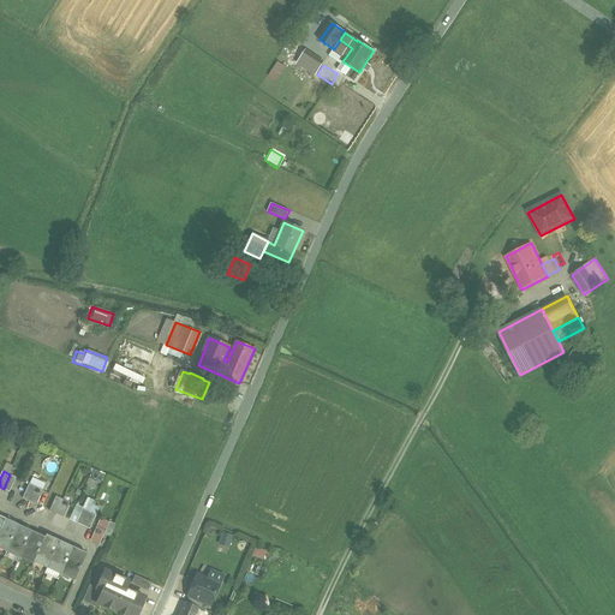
[(16,477),(10,475),(4,489),(10,491),(16,477)]
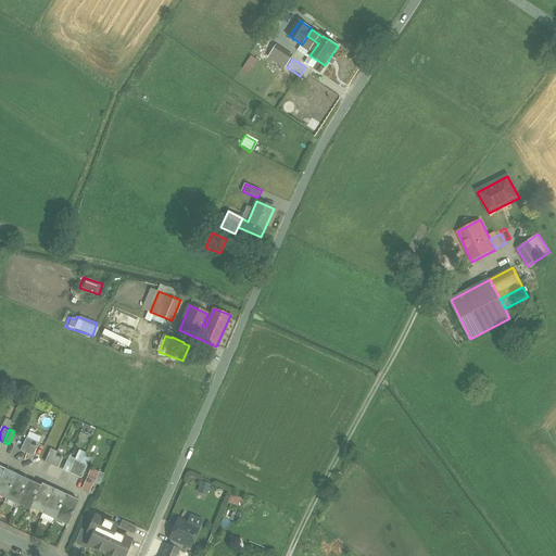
[(34,440),(27,437),(22,450),(27,453),(34,440)]
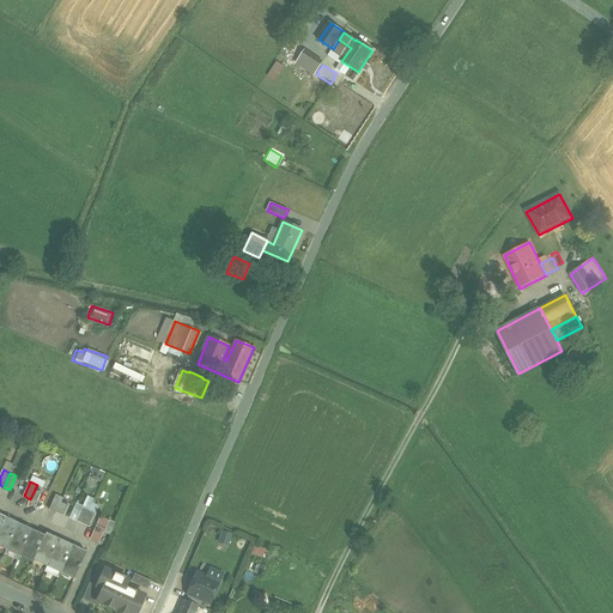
[(43,487),(37,485),(30,499),(37,502),(43,487)]
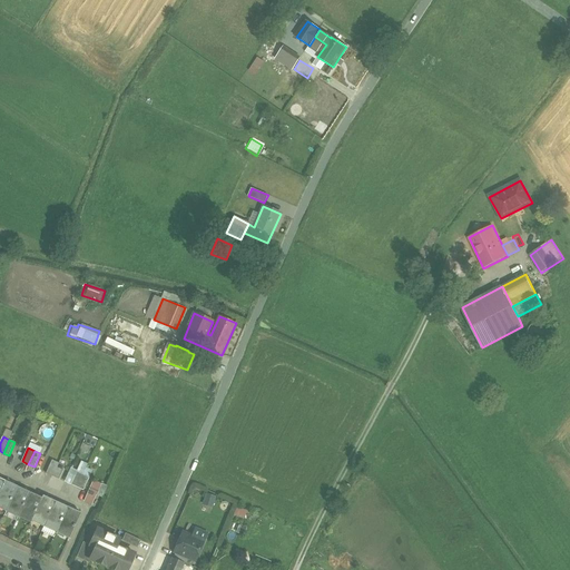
[(59,462),(52,459),(47,472),(52,475),(59,462)]
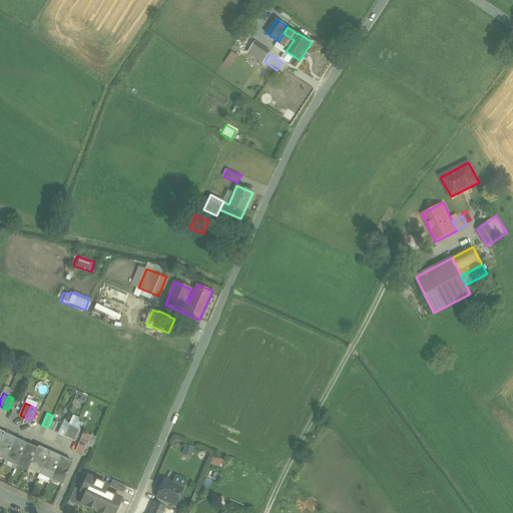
[(59,419),(53,416),(47,428),(53,431),(59,419)]
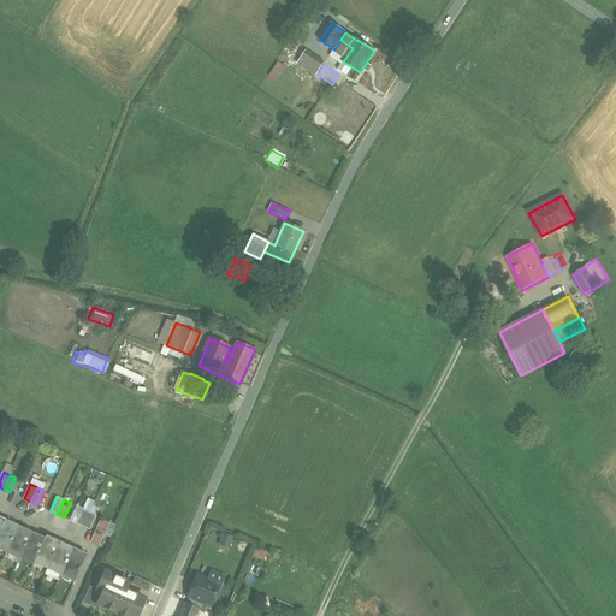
[(90,511),(84,509),(78,523),(84,526),(90,511)]
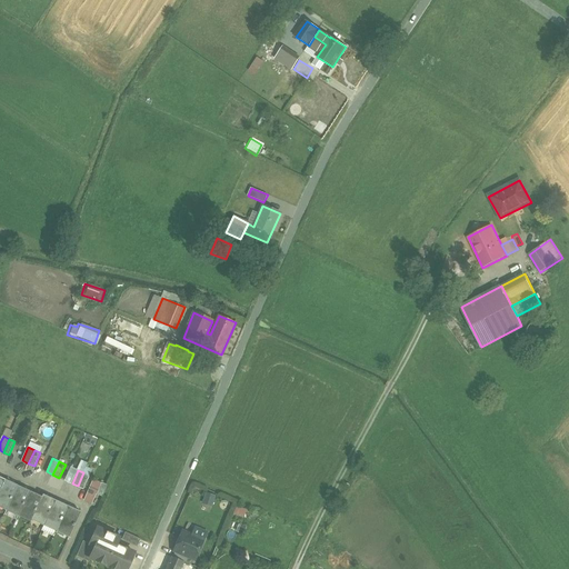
[(90,476),(83,472),(78,486),(83,489),(90,476)]
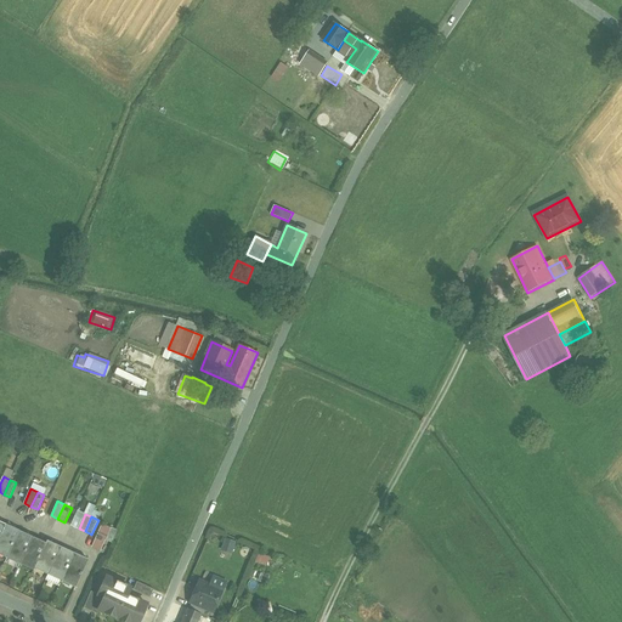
[(20,531),(6,525),(0,537),(0,554),(7,558),(20,531)]
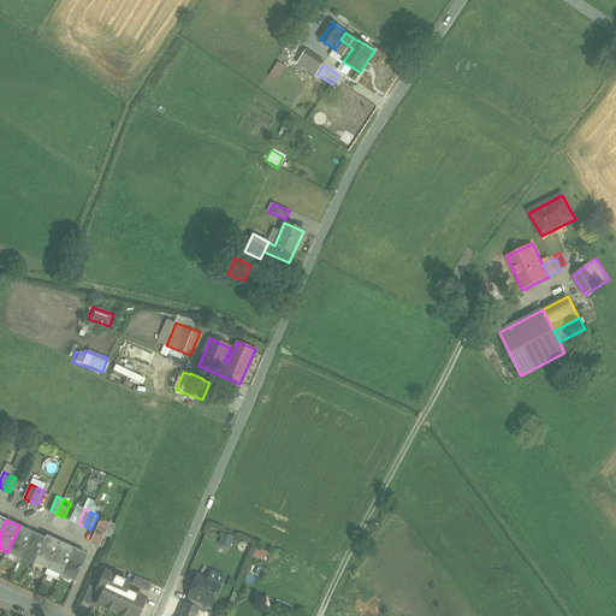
[(117,525),(111,522),(105,534),(111,538),(117,525)]
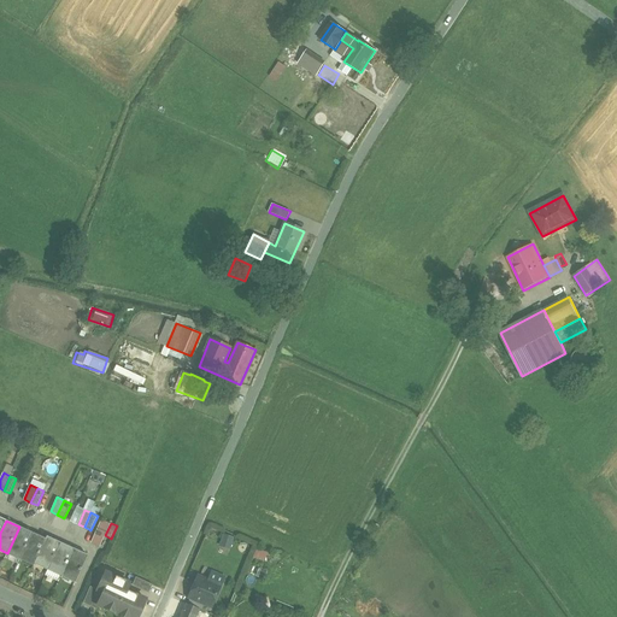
[(19,527),(7,553),(21,559),(33,533),(19,527)]
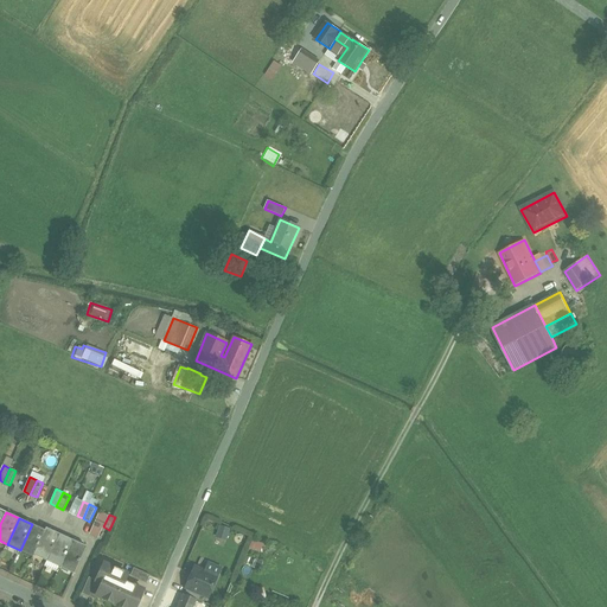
[(45,530),(32,524),(20,550),(33,556),(45,530)]
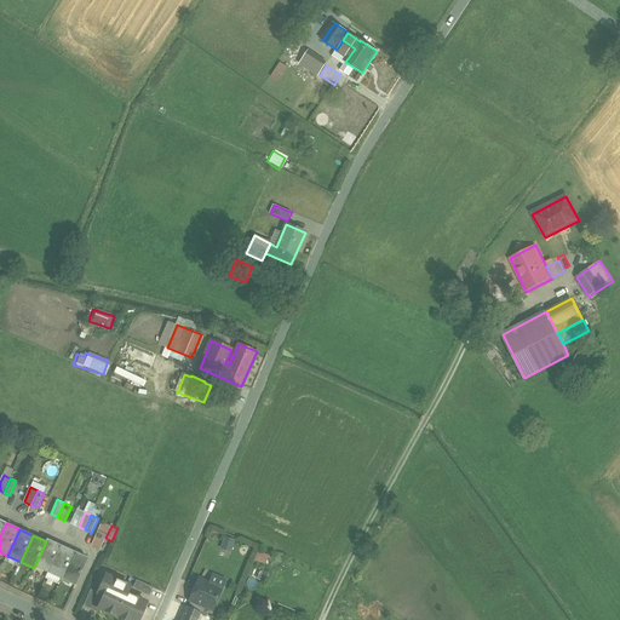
[(220,537),(218,551),(229,554),(231,539),(220,537)]
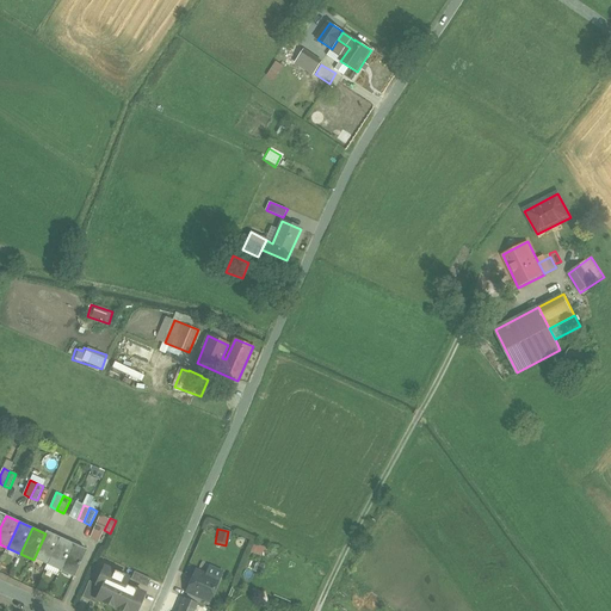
[(45,534),(34,560),(34,561),(35,559),(48,565),(60,537),(47,531),(45,534)]
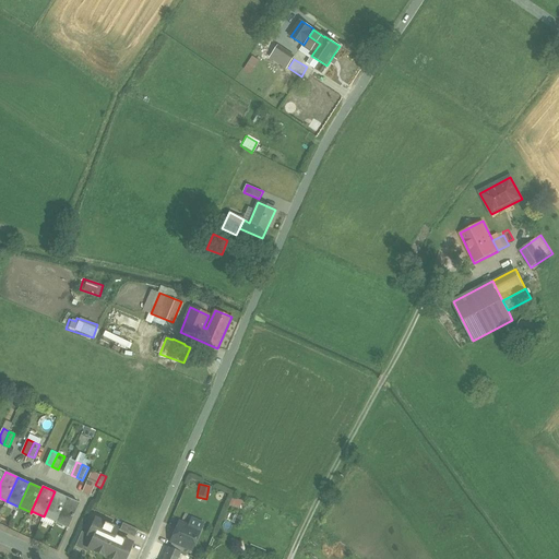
[(67,497),(55,491),(44,516),(56,522),(67,497)]
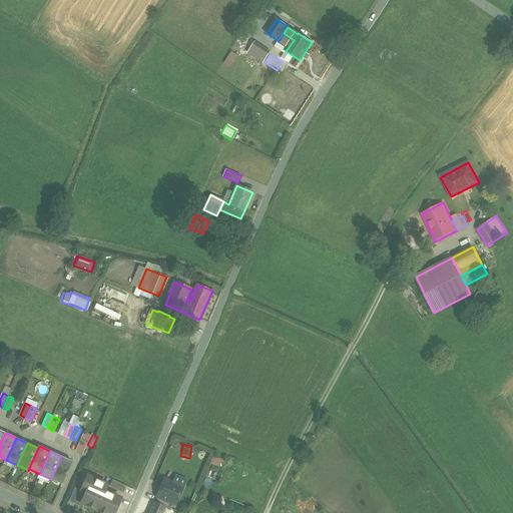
[(73,462),(61,456),(51,479),(62,485),(73,462)]
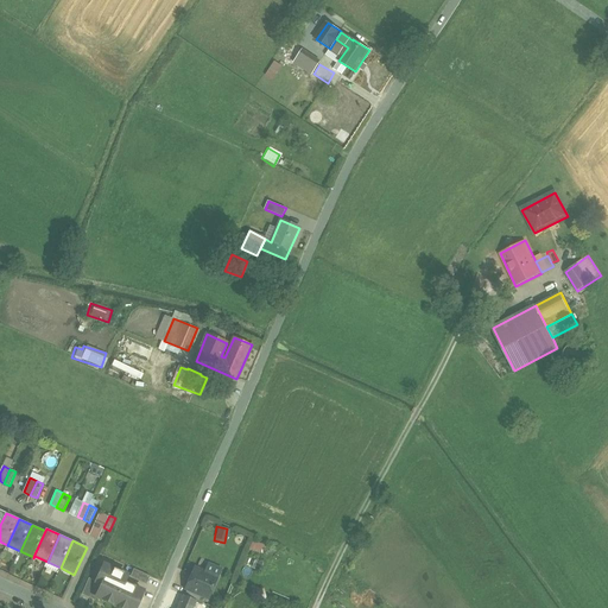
[(127,575),(105,564),(96,581),(96,582),(102,584),(97,596),(97,597),(113,605),(113,603),(118,605),(116,606),(121,607),(128,607),(130,607),(131,607),(135,607),(144,590),(125,582),(127,575)]
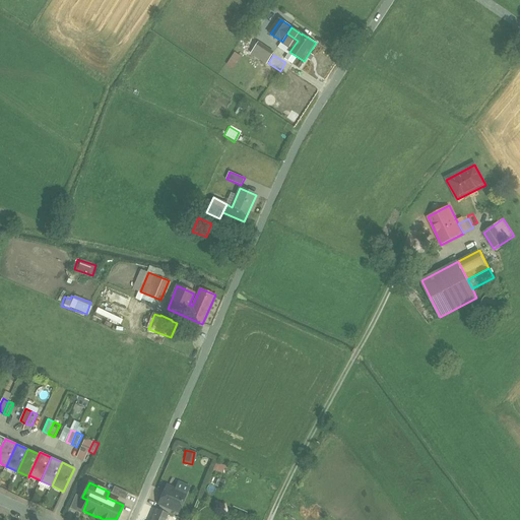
[(167,485),(159,503),(160,504),(178,511),(179,511),(186,495),(167,485)]
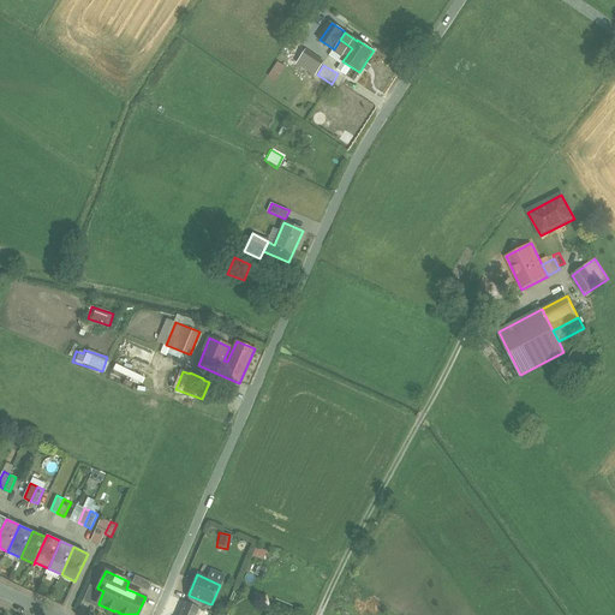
[(153,583),(136,575),(132,584),(149,591),(153,583)]
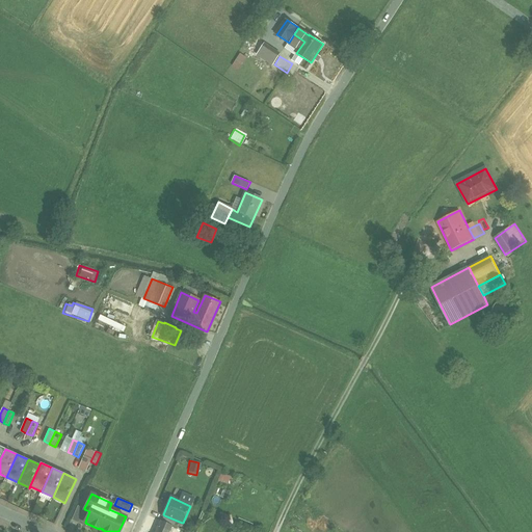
[(84,508),(78,506),(72,520),(84,526),(85,523),(85,522),(89,511),(84,509),(84,508)]
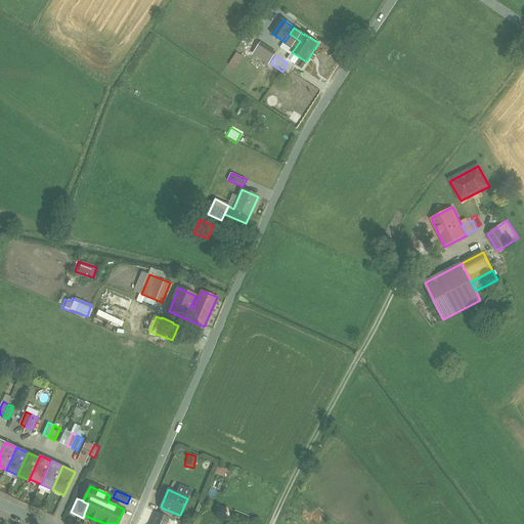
[(179,515),(162,508),(160,513),(170,517),(176,520),(179,515)]
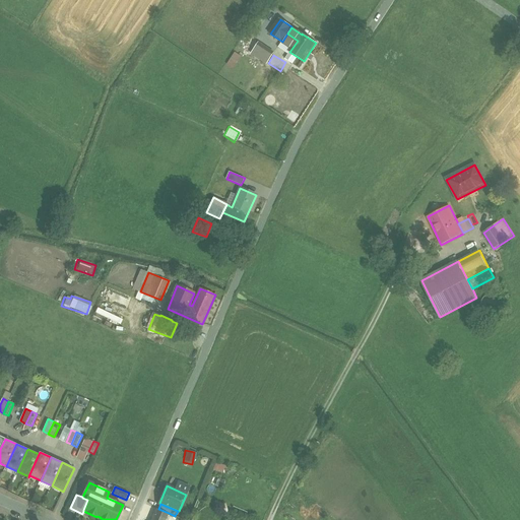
[(158,509),(157,509),(152,519),(165,519),(169,513),(158,509)]
